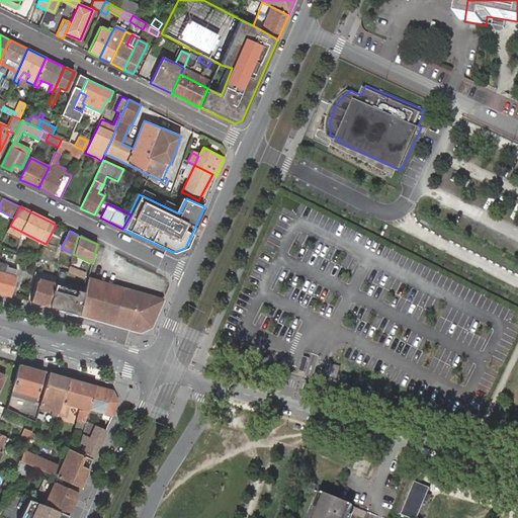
[(5,264),(0,262),(0,292),(10,295),(15,276),(3,273),(5,266),(5,264)]
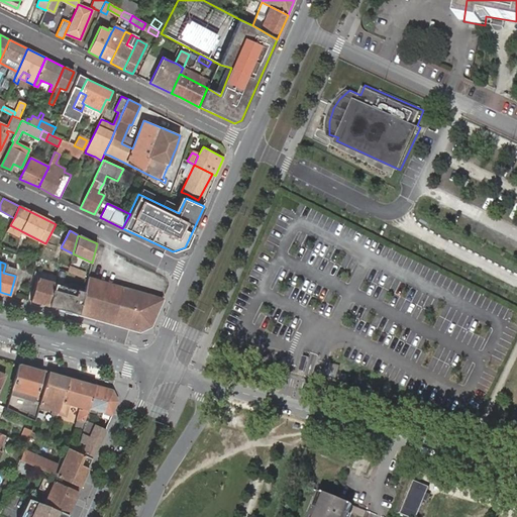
[(7,267),(5,266),(3,273),(15,276),(16,272),(6,269),(7,267)]
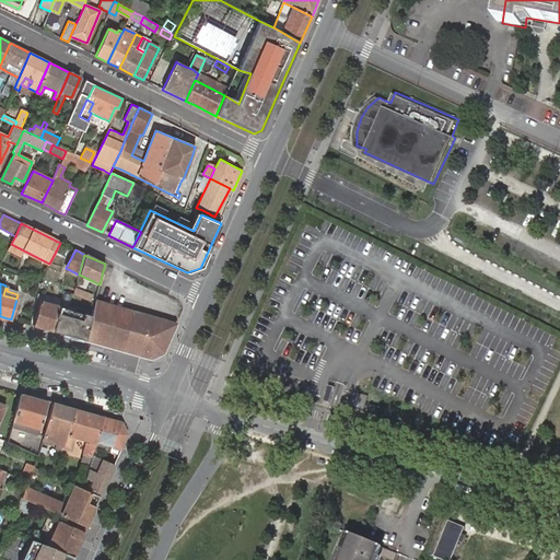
[(89,294),(76,289),(73,295),(86,300),(89,294)]
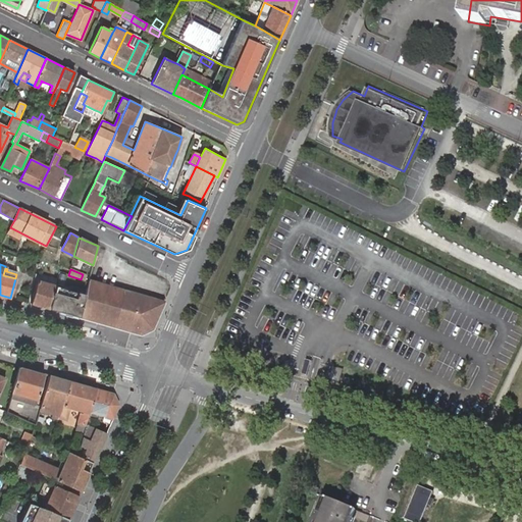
[(51,284),(55,285),(57,278),(39,273),(37,281),(40,281),(45,283),(48,284),(51,284)]
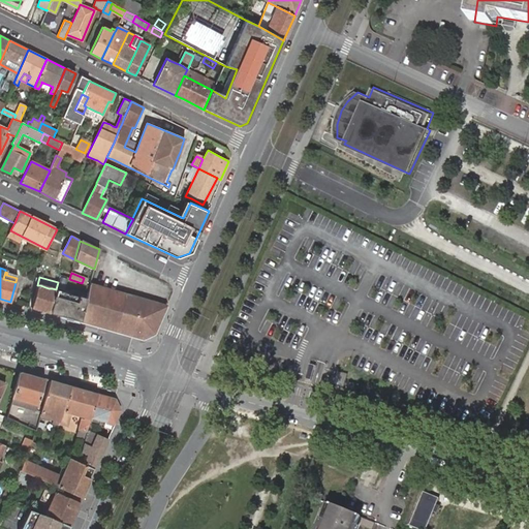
[(31,308),(50,313),(54,296),(56,289),(52,288),(49,288),(45,287),(40,285),(37,285),(31,308)]
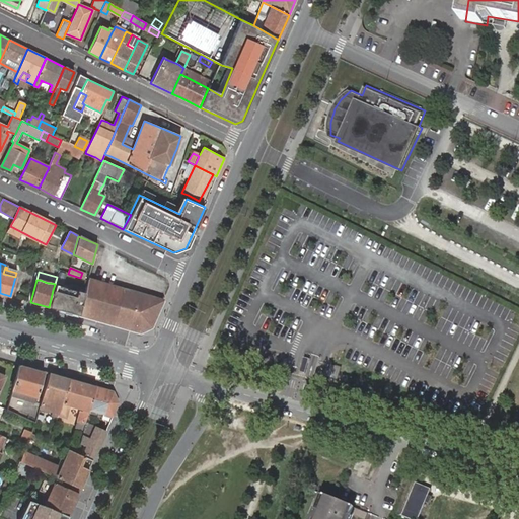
[(151,327),(163,301),(123,289),(87,280),(87,281),(84,293),(78,315),(113,325),(140,334),(151,327)]
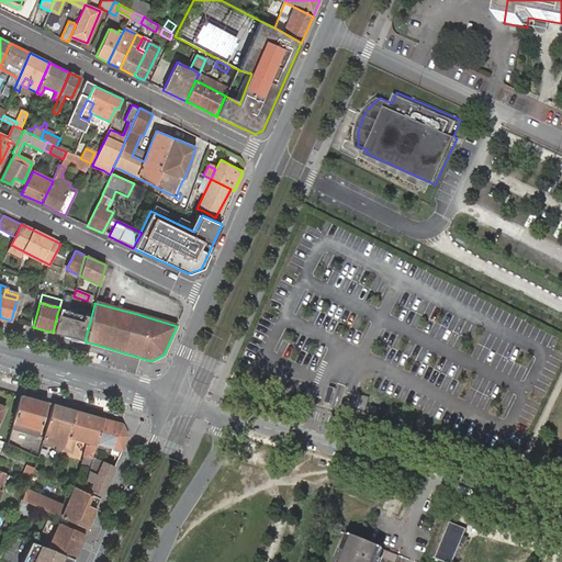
[(82,341),(85,341),(91,317),(82,315),(59,307),(57,314),(53,333),(77,339),(82,341)]
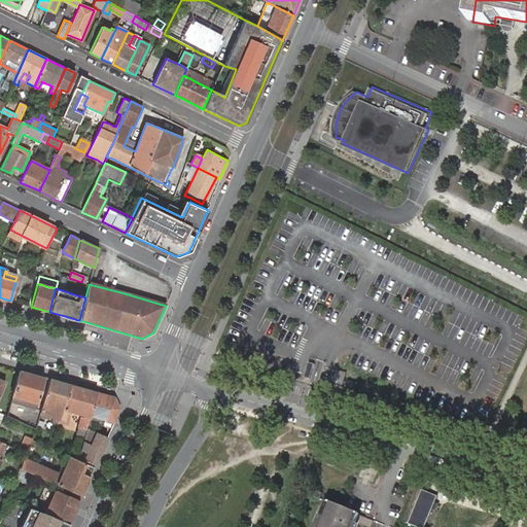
[(310,365),(304,363),(300,379),(306,380),(310,365)]
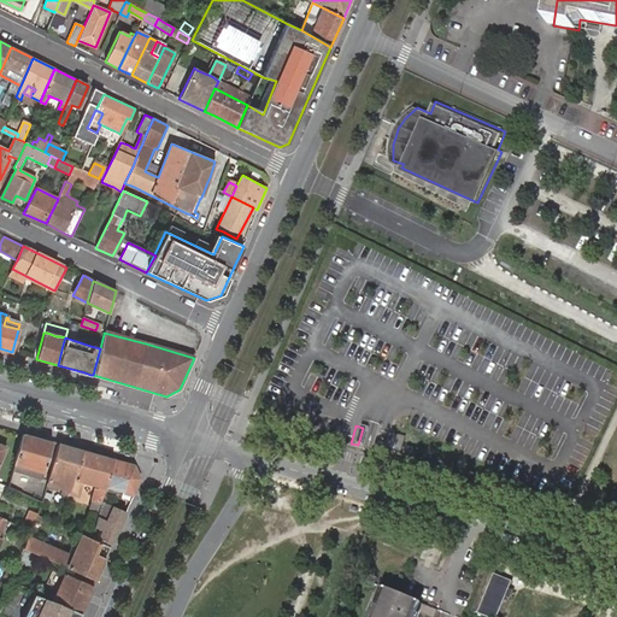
[(52,442),(22,434),(13,464),(43,472),(52,442)]
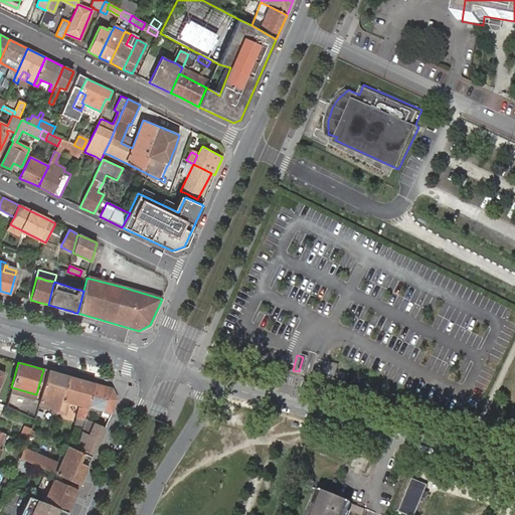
[(332,370),(323,368),(322,374),(331,376),(332,370)]
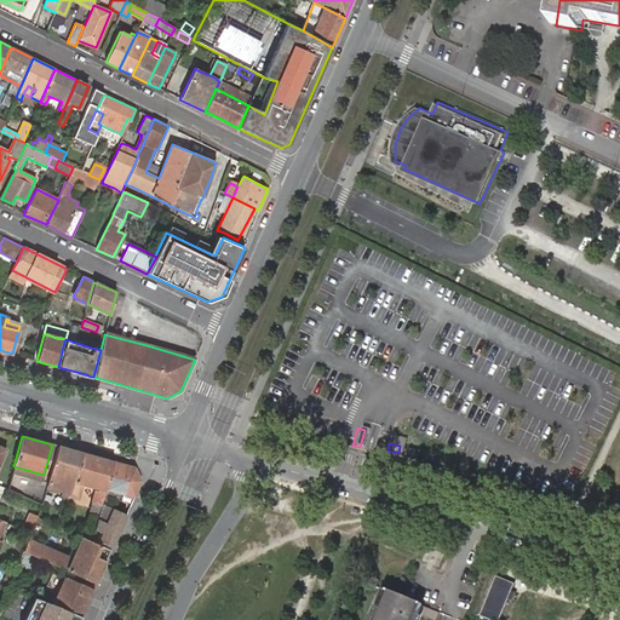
[(82,453),(58,446),(50,475),(74,482),(74,481),(82,453)]
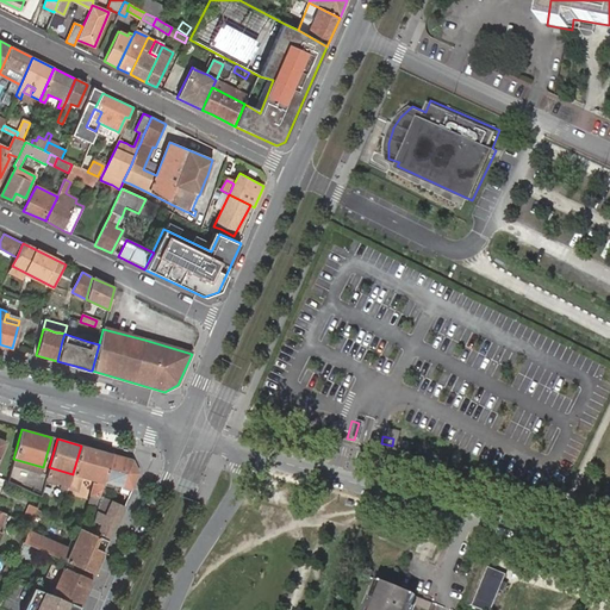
[(112,454),(81,446),(73,473),(73,474),(70,481),(68,489),(76,491),(81,475),(98,480),(97,484),(94,484),(92,495),(91,498),(89,503),(97,505),(99,496),(103,486),(104,481),(112,454)]
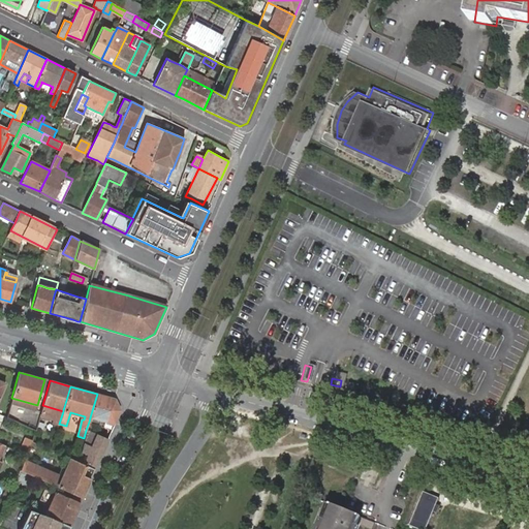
[(115,399),(97,394),(90,417),(93,418),(99,421),(103,422),(114,425),(120,410),(115,399)]
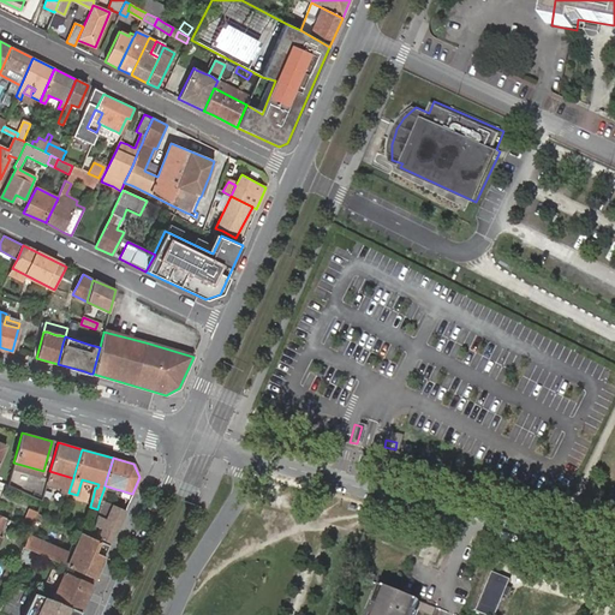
[(43,471),(13,463),(12,469),(41,477),(43,471)]
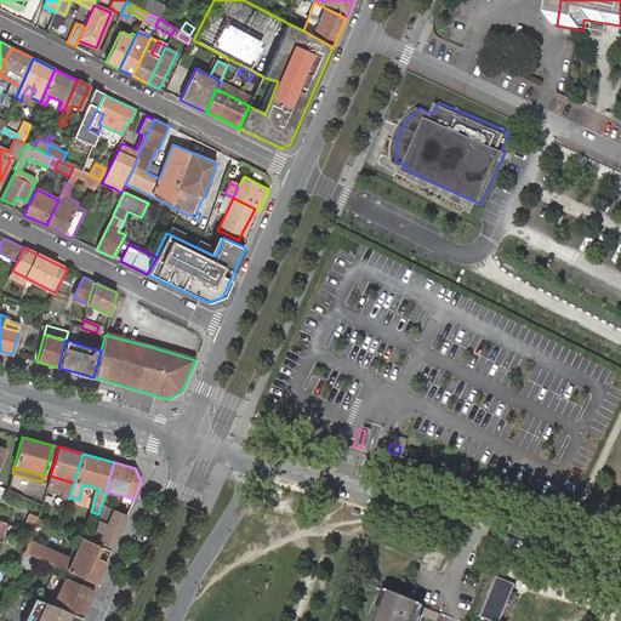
[(74,483),(50,476),(49,477),(47,483),(72,490),(74,483)]
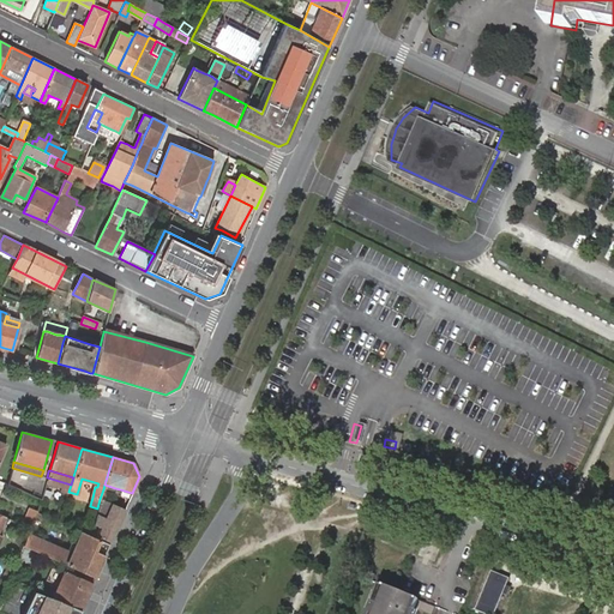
[(108,486),(104,485),(103,489),(130,498),(131,497),(132,493),(120,489),(115,488),(108,486)]
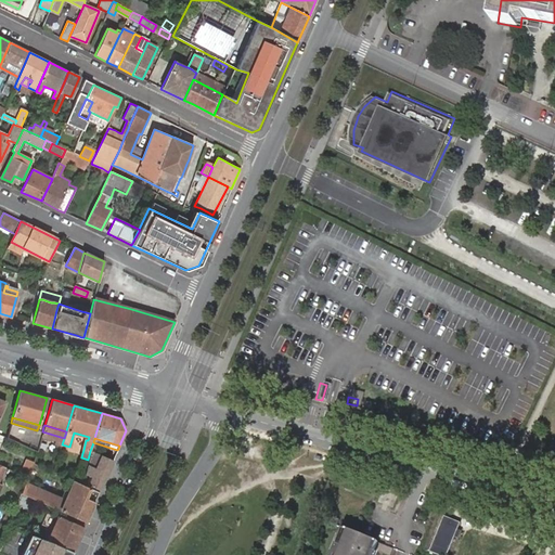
[(90,451),(88,460),(89,460),(84,475),(92,478),(89,486),(100,491),(113,461),(90,451)]
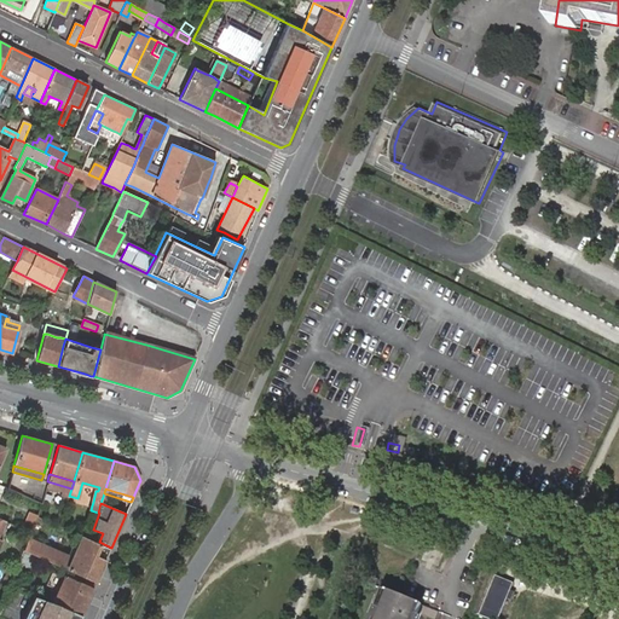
[(38,518),(38,515),(30,513),(22,528),(23,530),(30,532),(36,520),(38,518)]
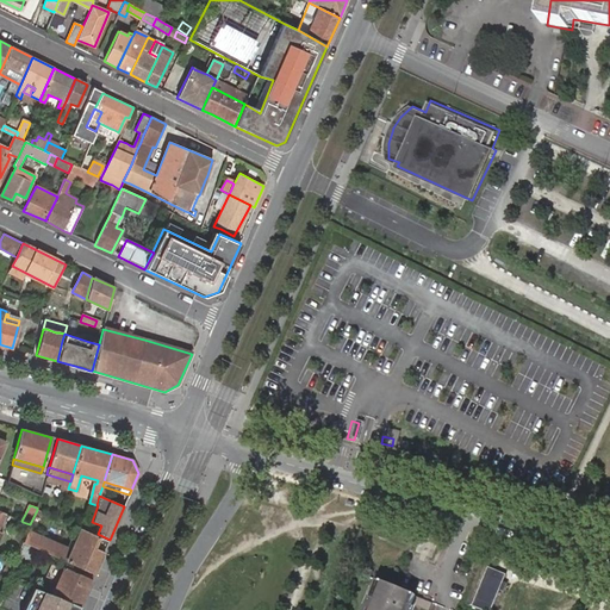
[(23,542),(29,546),(66,562),(94,576),(104,552),(93,547),(98,536),(88,533),(80,529),(76,539),(75,541),(74,543),(70,549),(68,548),(27,531),(23,542)]
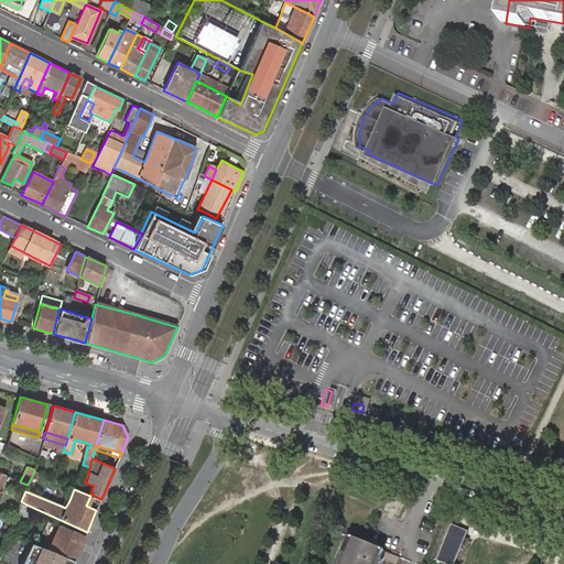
[(100,501),(90,496),(86,506),(96,510),(100,501)]
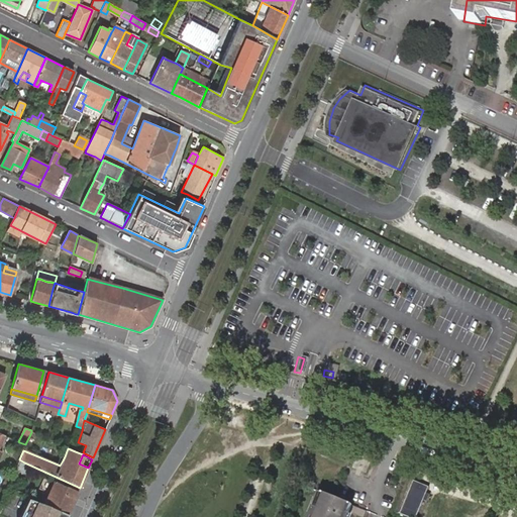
[(11,478),(7,487),(12,489),(24,462),(19,459),(11,478)]
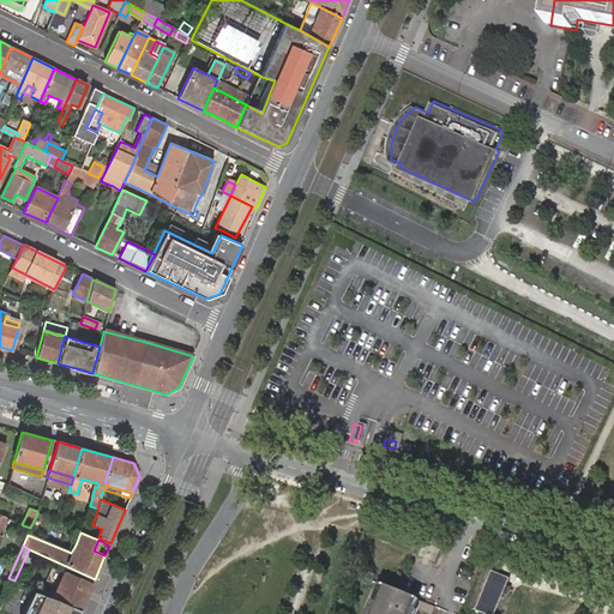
[(0,576),(0,594),(0,595),(8,578),(13,567),(5,565),(0,576)]
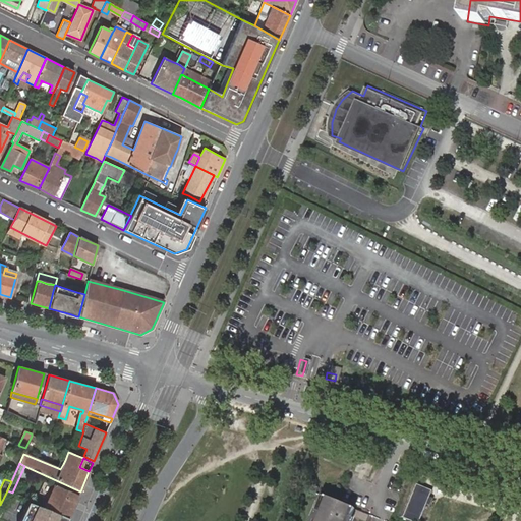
[(45,508),(68,519),(78,496),(55,484),(45,507),(45,508)]
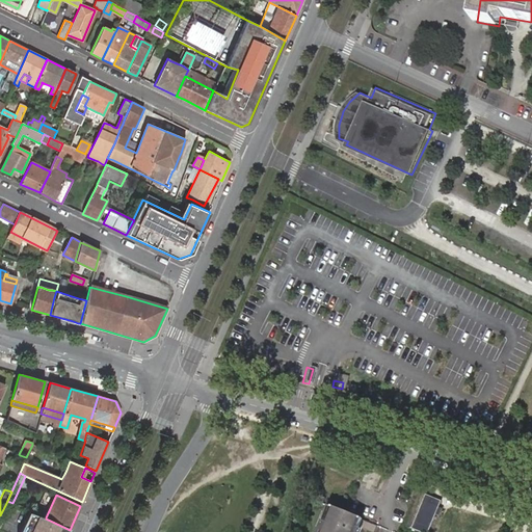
[(426,495),(411,529),(419,531),(428,531),(442,501),(426,495)]
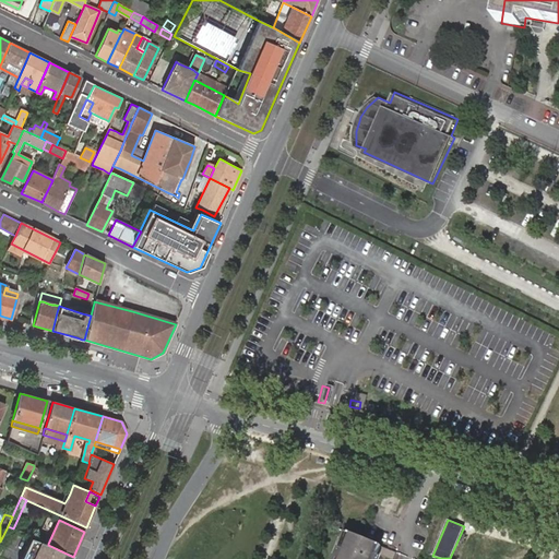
[(377,545),(346,533),(342,540),(336,556),(334,558),(373,558),(377,554),(390,558),(392,551),(377,545)]
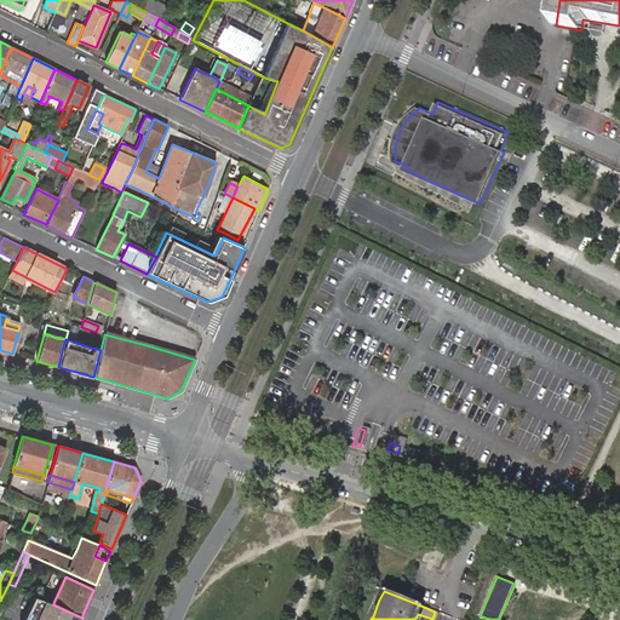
[(79,619),(81,618),(53,604),(53,603),(35,596),(34,598),(32,598),(21,619),(79,619)]
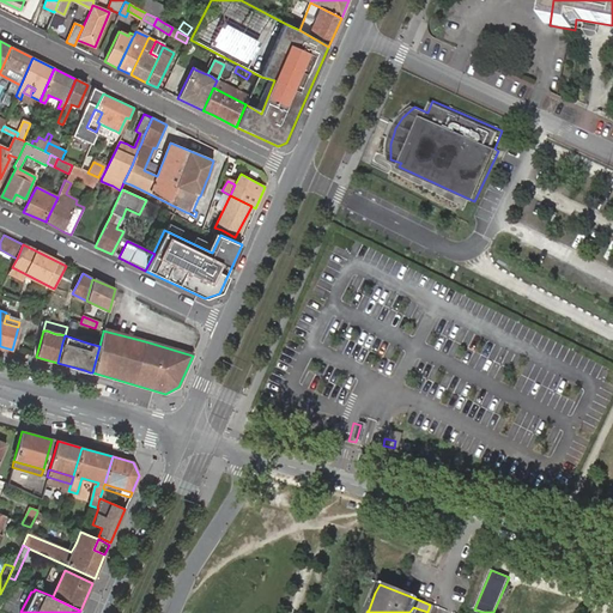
[(369,610),(375,593),(371,592),(364,607),(369,610)]
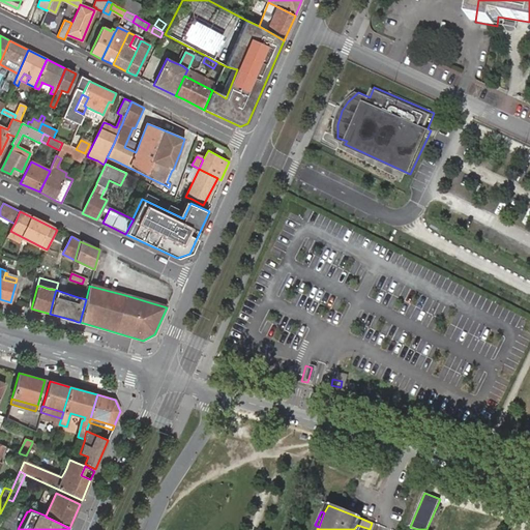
[(3,527),(11,529),(15,529),(17,525),(4,521),(3,527)]
